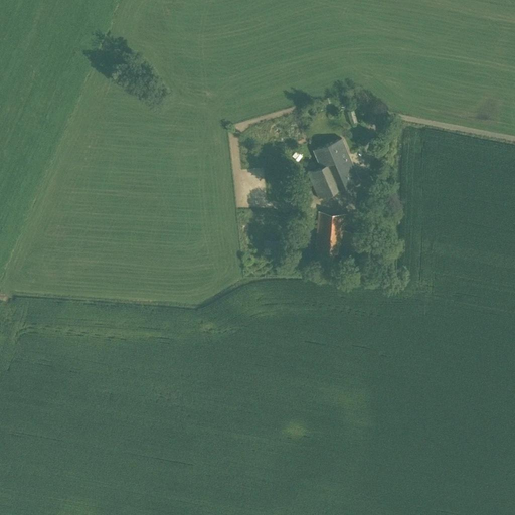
[(308,172),(318,198),(360,181),(342,138),(313,150),(320,167),(308,172)]
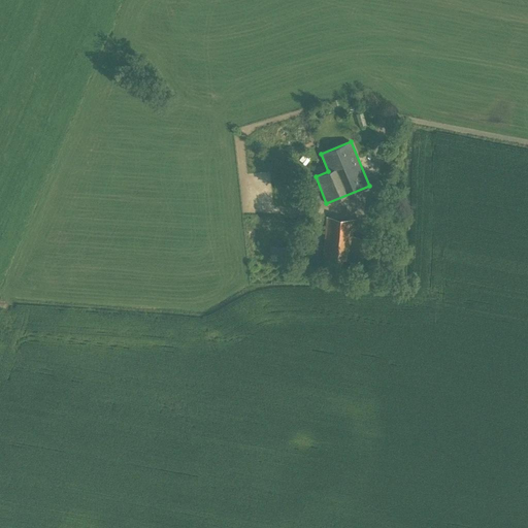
[(368,216),(378,217),(381,200),(369,199),(368,216)]
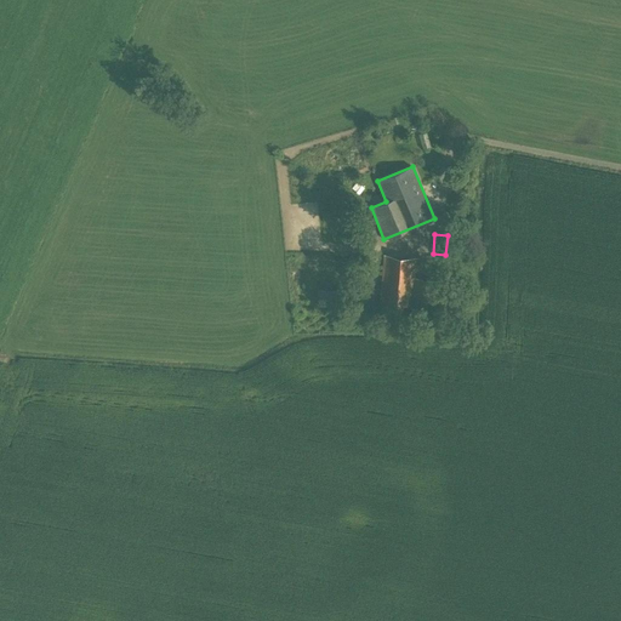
[(437,311),(440,281),(415,278),(417,258),(383,255),(379,311),(402,313),(403,305),(410,306),(410,307),(437,311)]
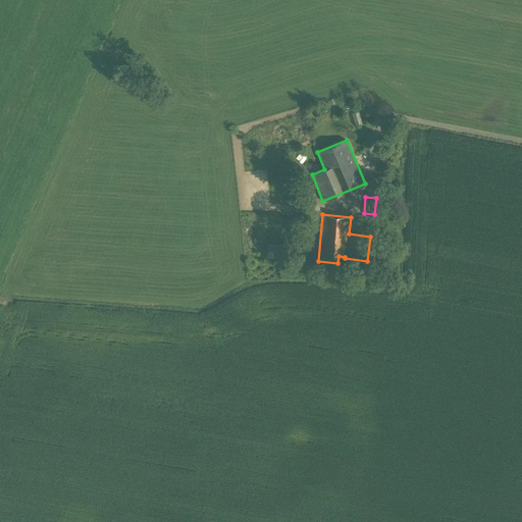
[(374,253),(386,254),(387,242),(376,240),(374,253)]
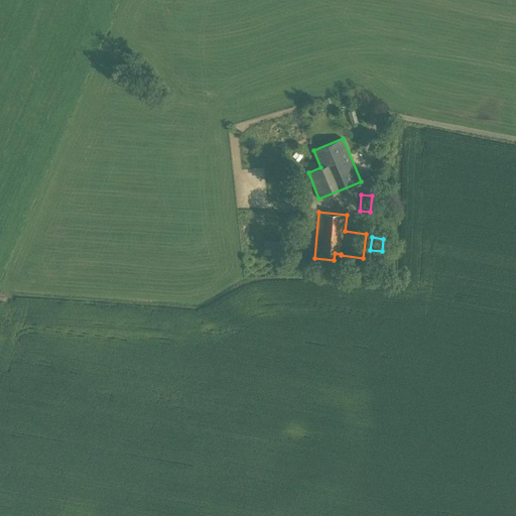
[(265,240),(265,252),(278,253),(278,240),(265,240)]
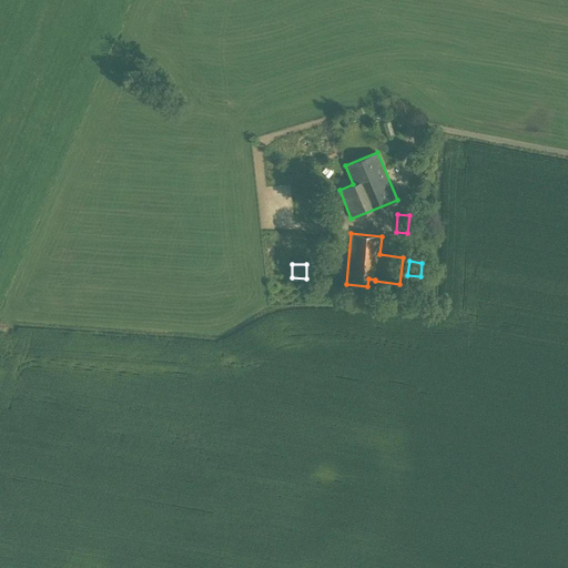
[(415,276),(413,294),(427,296),(429,279),(415,276)]
